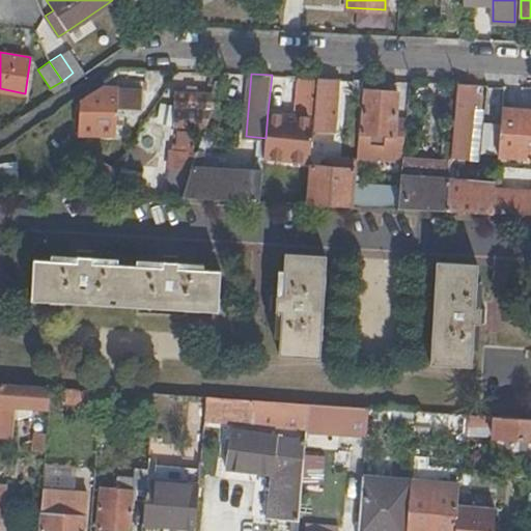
[(335,132),(339,78),(318,77),(315,115),(313,130),(335,132)]
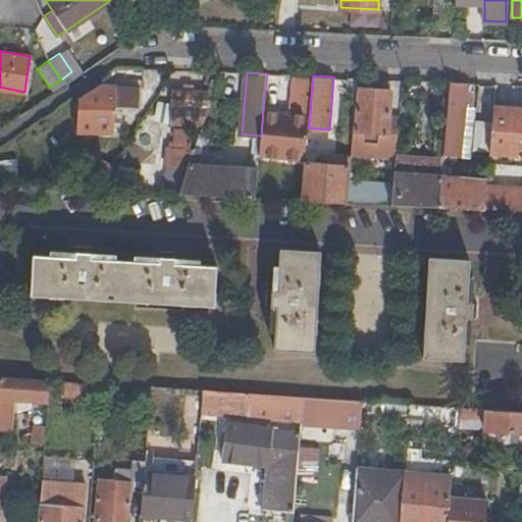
[(311,79),(297,77),(294,112),(263,110),(261,136),(260,151),(306,154),(308,127),(310,113),(308,113),(311,79)]
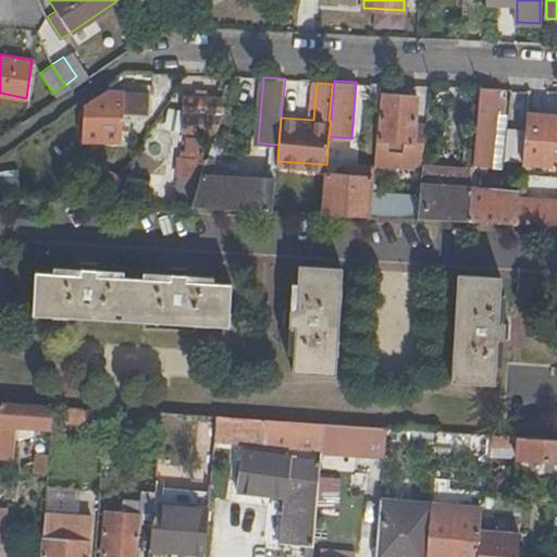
[(499,98),(499,88),(481,88),(474,166),(492,168),(496,114),(504,114),(505,99),(499,98)]
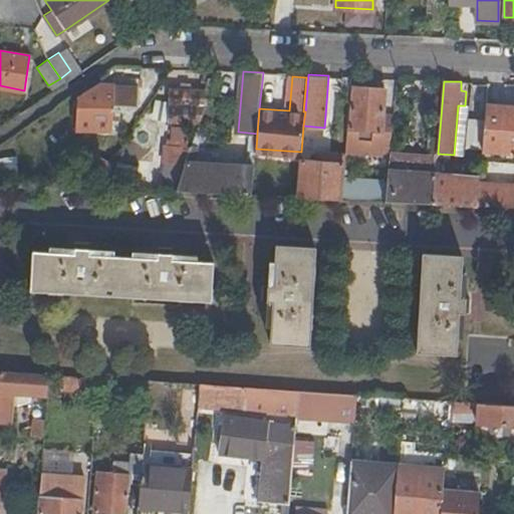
[(139,87),(102,85),(100,118),(114,119),(114,111),(120,111),(120,105),(139,106),(139,87)]
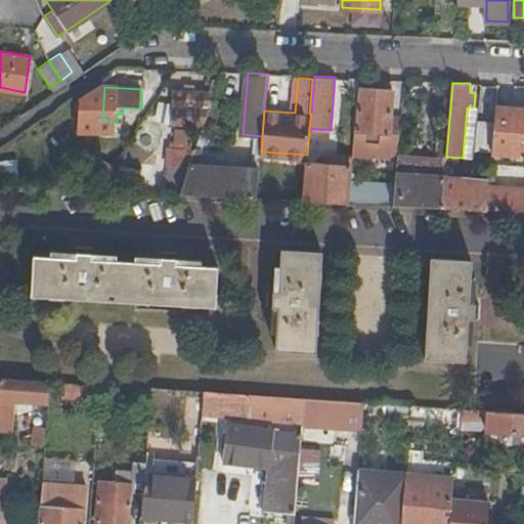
[(390,118),(393,91),(361,89),(357,131),(355,131),(353,151),(399,156),(400,133),(389,132),(390,118)]
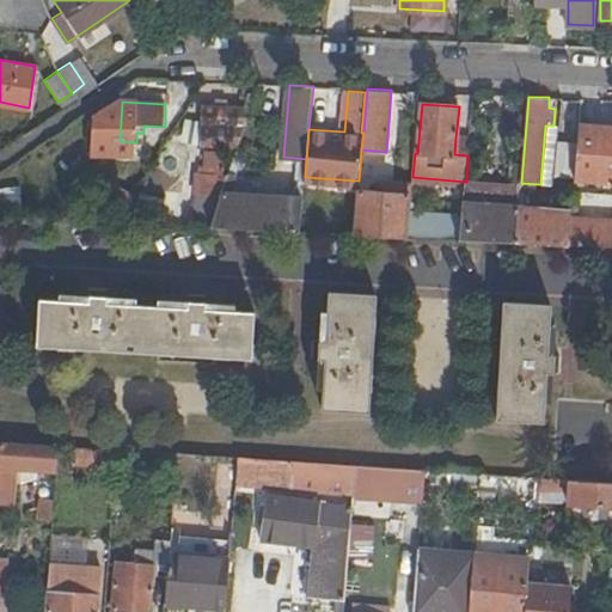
[(575,178),(611,182),(611,127),(580,124),(575,178)]
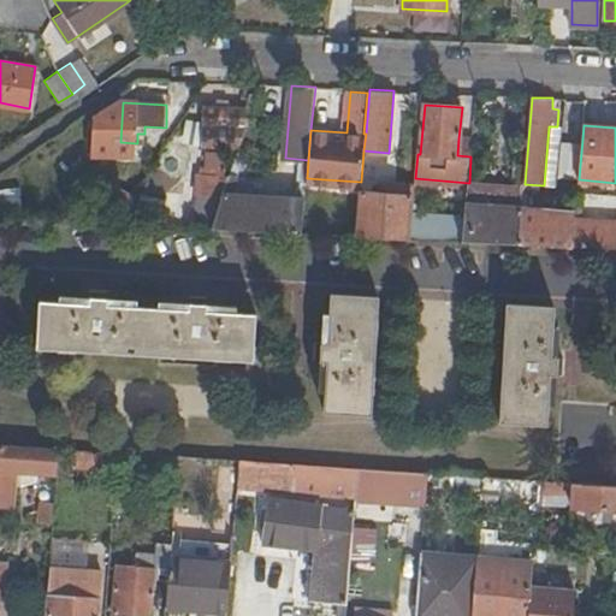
[(471,157),(472,140),(458,138),(457,155),(471,157)]
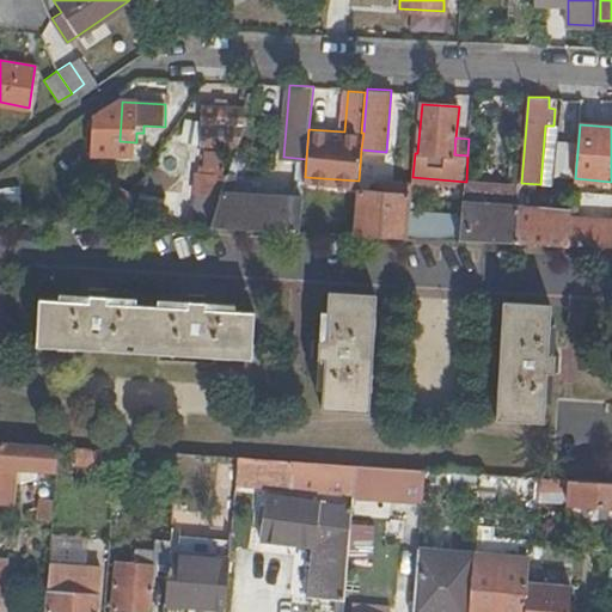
[(379,183),(378,191),(408,194),(408,185),(379,183)]
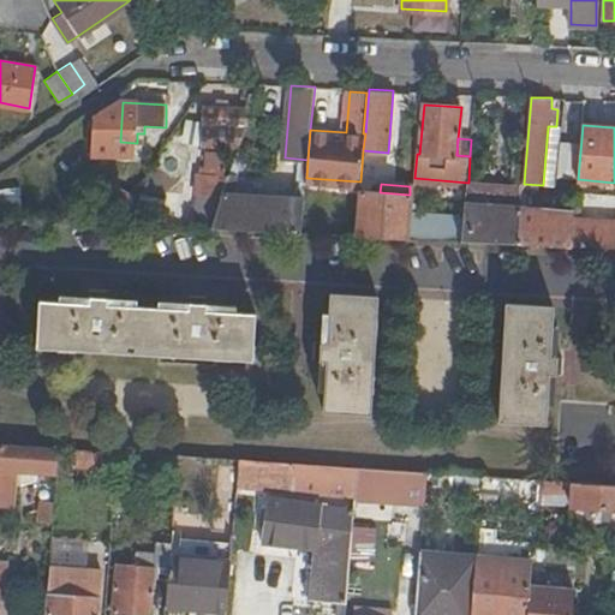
[(521,209),(523,187),(469,185),(467,206),(521,209)]
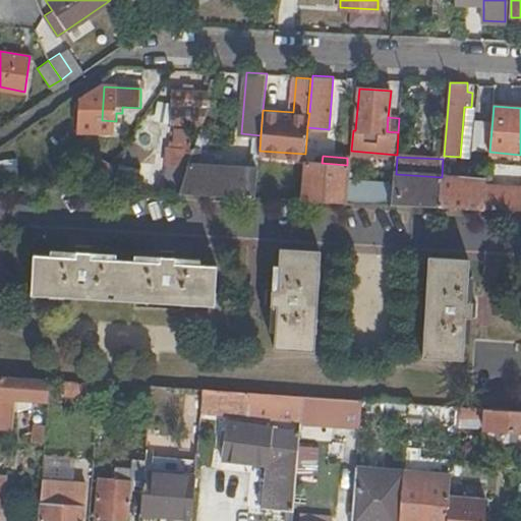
[(347,165),(322,163),(306,162),(303,199),(325,200),(326,184),(335,184),(334,200),(347,201),(348,185),(345,185),(347,165)]
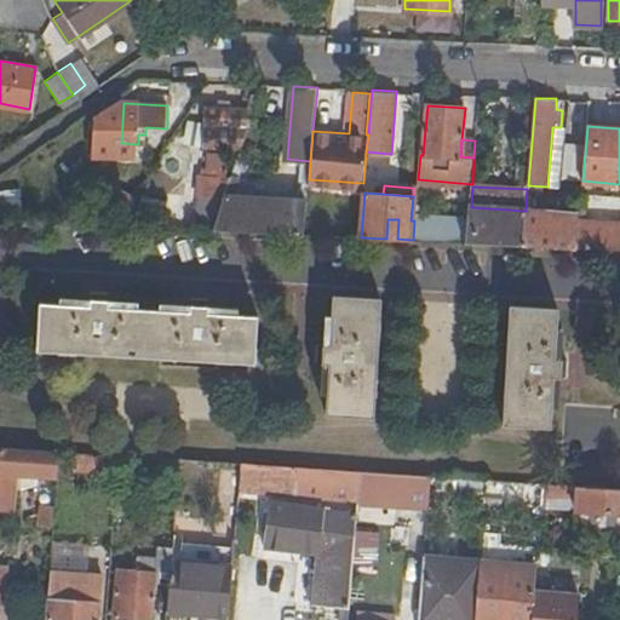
[(224,194),(214,229),(304,233),(305,210),(233,206),(234,194),(224,194)]
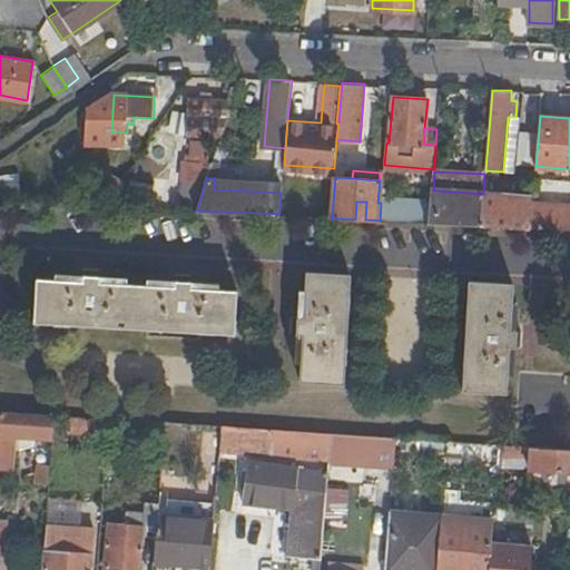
[(483,194),(433,190),(431,213),(430,223),(480,225),(483,194)]
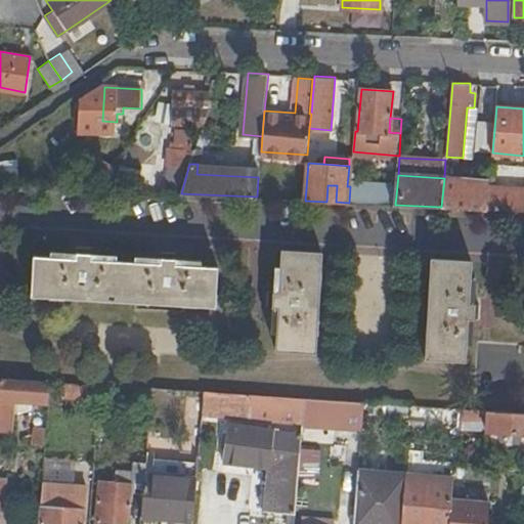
[(489,181),(444,178),(441,207),(461,208),(487,210),(489,187),(489,181)]
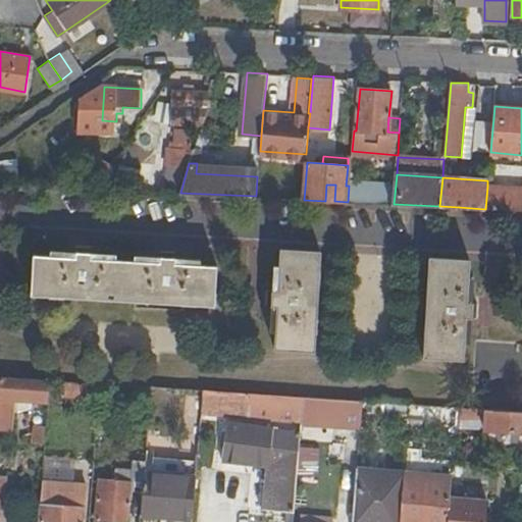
[(335,185),(326,185),(325,201),(334,201),(335,185)]
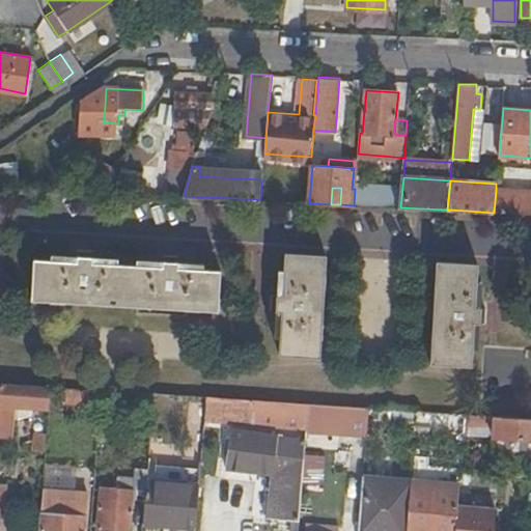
[(530,191),(496,190),(494,213),(530,214),(530,191)]
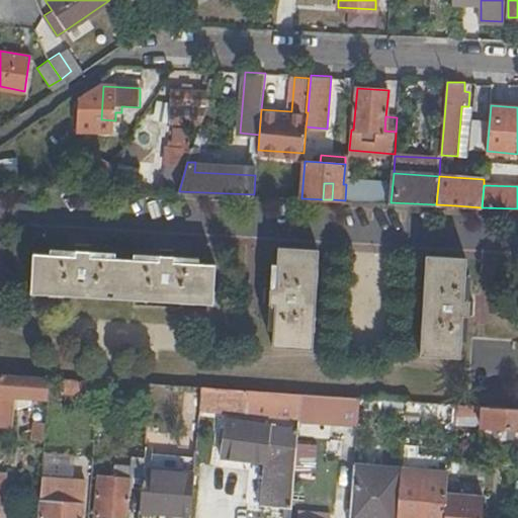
[(17,260),(14,300),(196,311),(198,270),(181,269),(182,264),(157,263),(157,258),(142,257),(142,262),(116,260),(116,265),(99,264),(99,259),(74,258),(74,253),(59,252),(59,257),(33,256),(33,261),(17,260)]
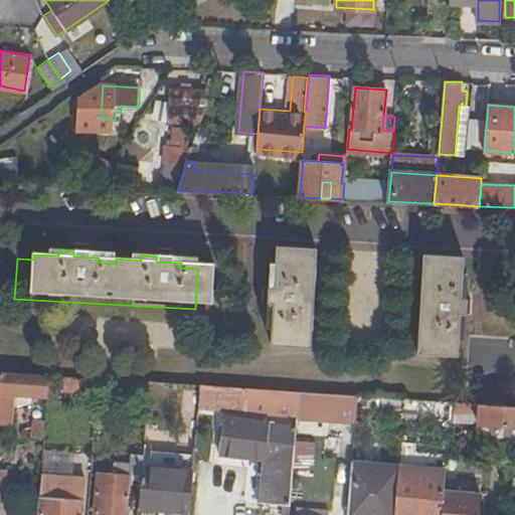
[(303,352),(309,253),(269,250),(268,267),(263,267),(262,292),(256,292),(255,307),(261,307),(259,333),(264,333),(263,350),(303,352)]
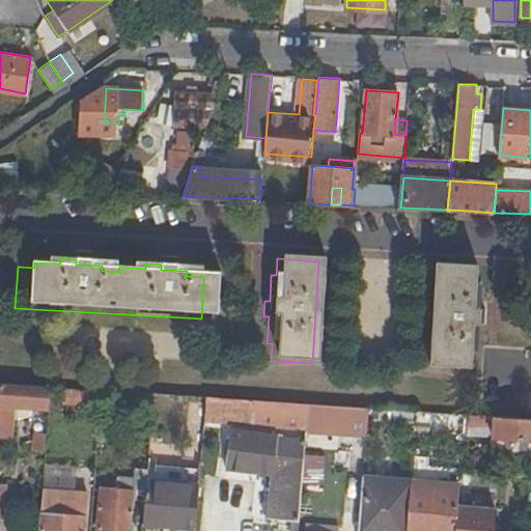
[(469,274),(427,272),(421,372),(464,375),(465,358),(470,359),(471,333),(475,333),(476,317),(472,317),(473,291),(468,291),(469,274)]
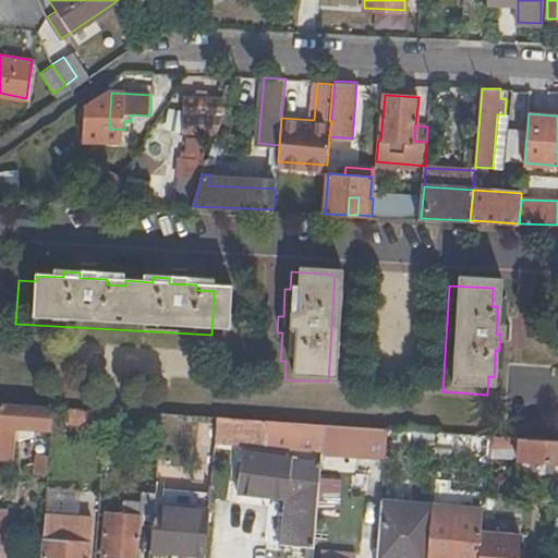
[(1,424),(0,424),(0,457),(12,459),(14,435),(15,425),(29,426),(52,428),(55,405),(25,403),(25,407),(2,404),(1,424)]
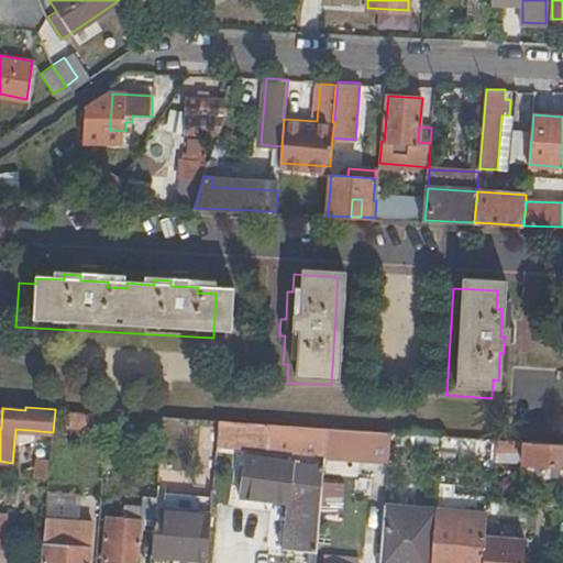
[(110,414),(66,410),(65,426),(108,429),(110,414)]
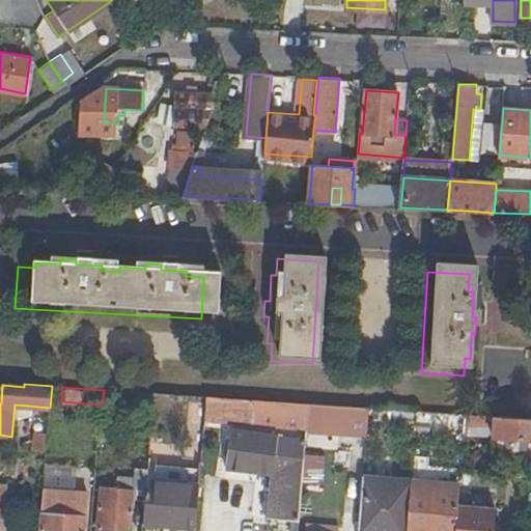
[(102,404),(154,408),(155,393),(104,390),(102,404)]
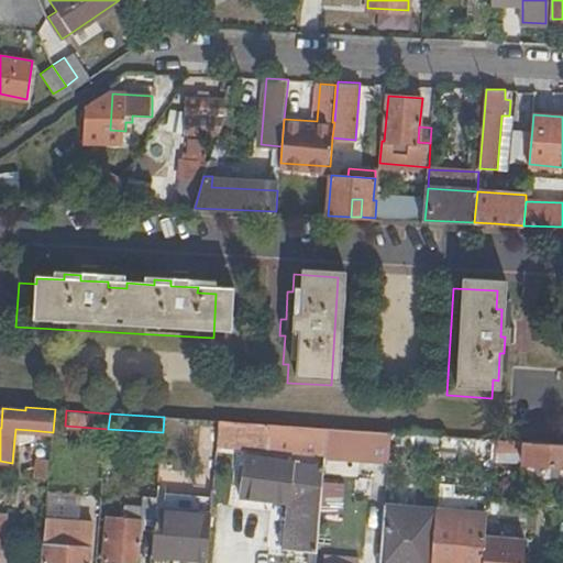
[(221,443),(326,451),(328,428),(223,420),(221,443)]
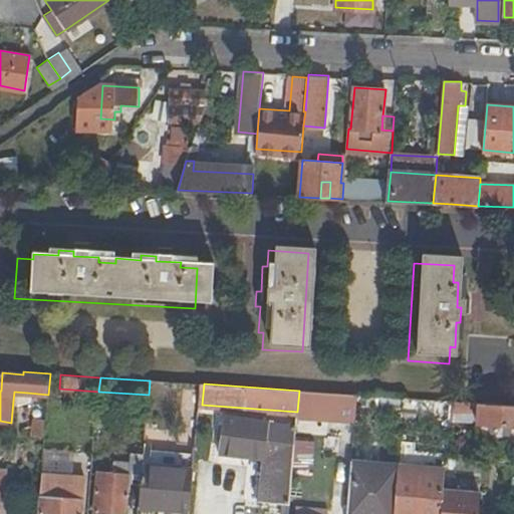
[(297,417),(355,422),(356,415),(358,395),(299,391),(297,412),(297,417)]
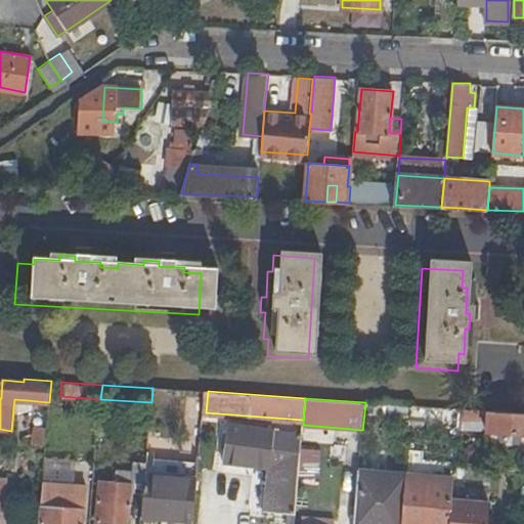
[(28,400),(14,399),(13,408),(27,409),(28,400)]
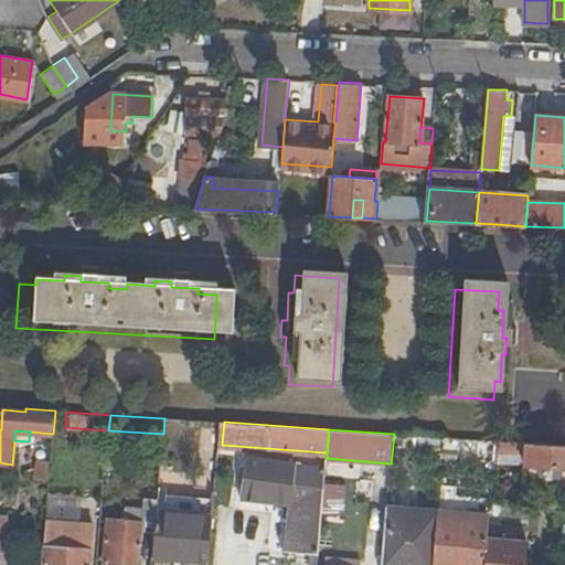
[(392,456),(441,459),(444,436),(419,435),(394,434),(392,456)]
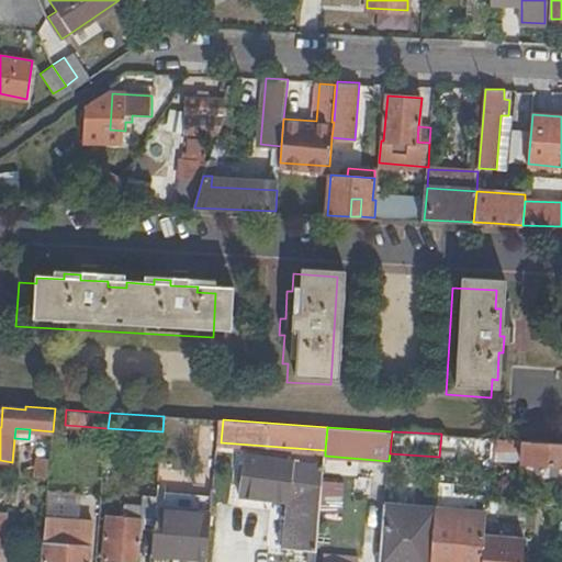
[(464,459),(467,436),(441,434),(439,457),(464,459)]
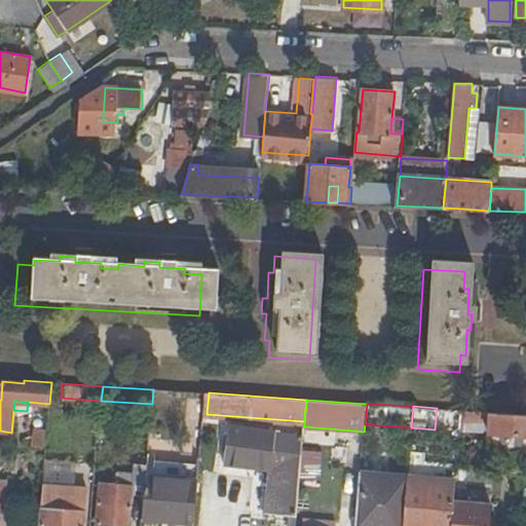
[(525,414),(508,413),(462,409),(461,423),(490,426),(489,448),(525,450),(525,414)]
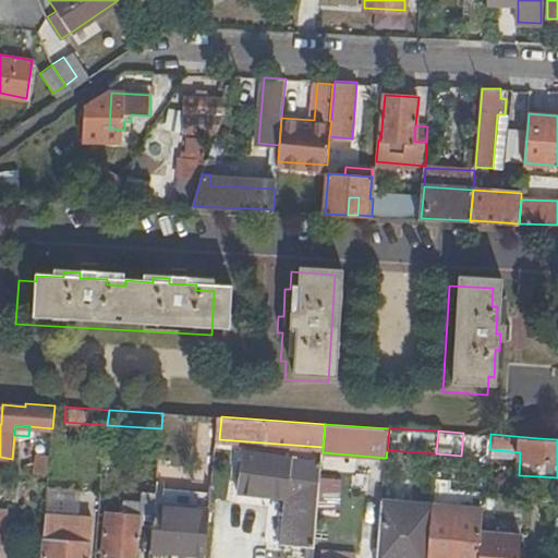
[(36,451),(35,470),(48,472),(50,452),(36,451)]
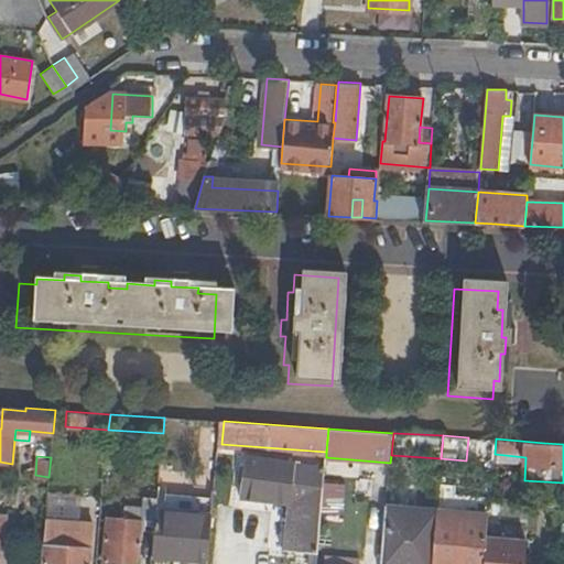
[(318,552),(325,464),(247,457),(242,496),(291,501),(286,549),(318,552)]
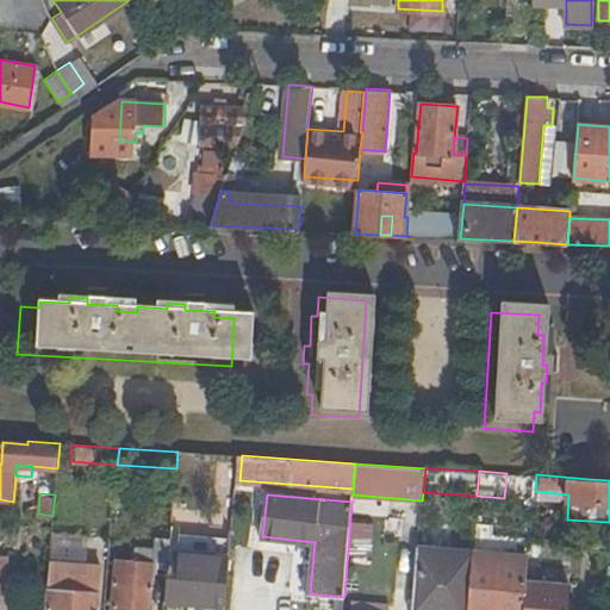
[(154,562),(168,564),(169,551),(170,539),(157,537),(156,551),(135,548),(135,561),(116,559),(111,607),(143,609),(150,609),(153,580),(154,562)]
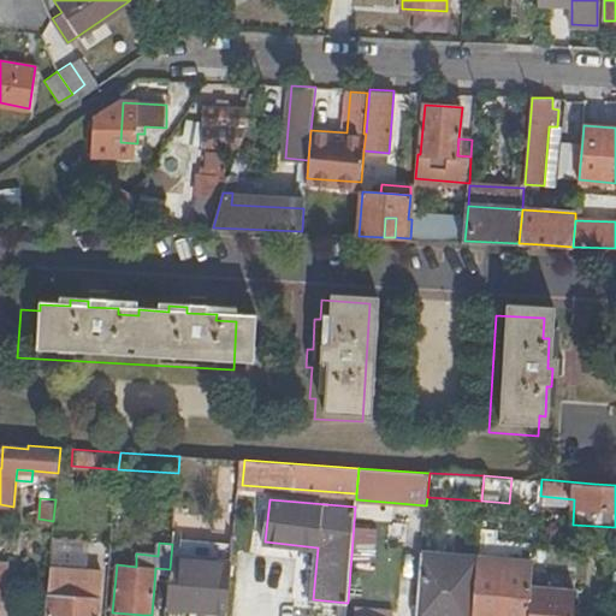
[(416,615),(472,615),(477,557),(422,552),(416,615)]
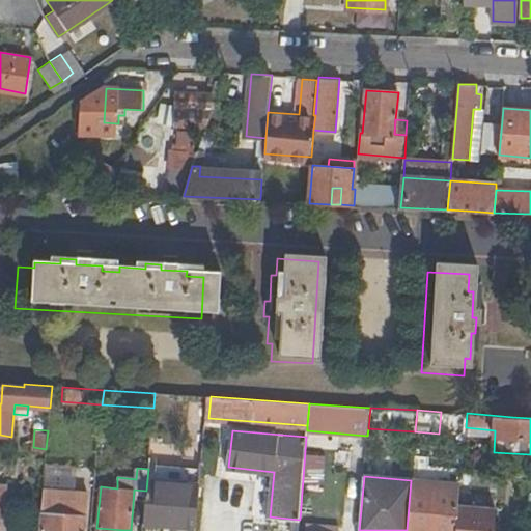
[(460,481),(412,477),(411,480),(407,530),(455,530),(458,506),(460,481)]
